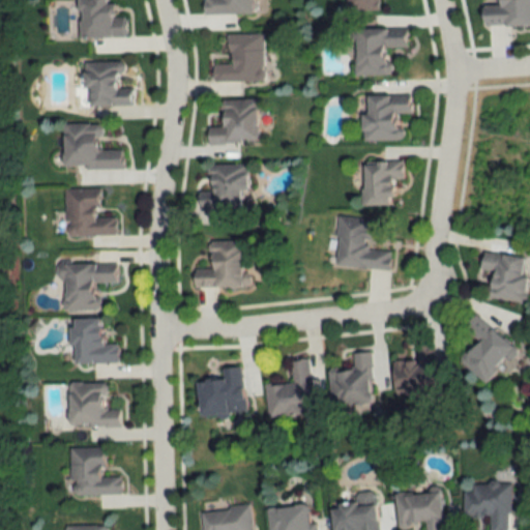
[(77,0),(79,39),(125,37),(124,16),(115,17),(114,3),(106,3),(106,0),(77,0)]
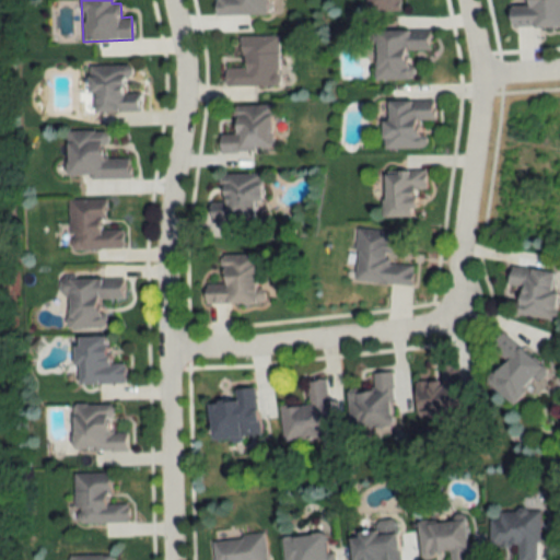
[(267,0),(214,0),(214,15),(267,15),(267,0)]
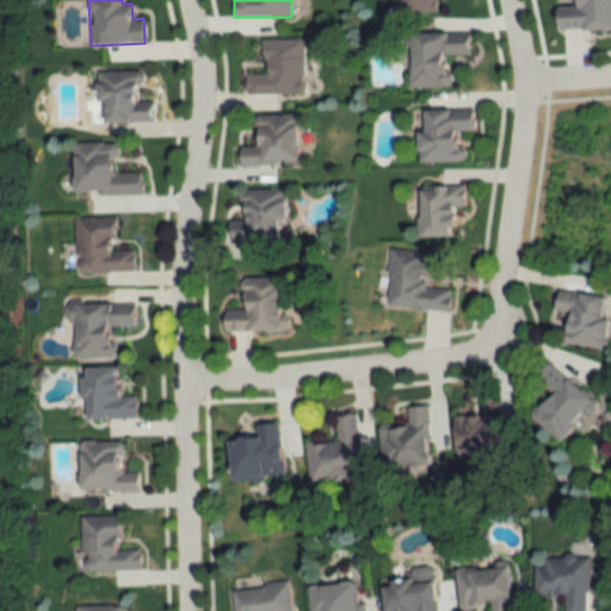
[(396,0),(397,13),(436,13),(434,0),(396,0)]
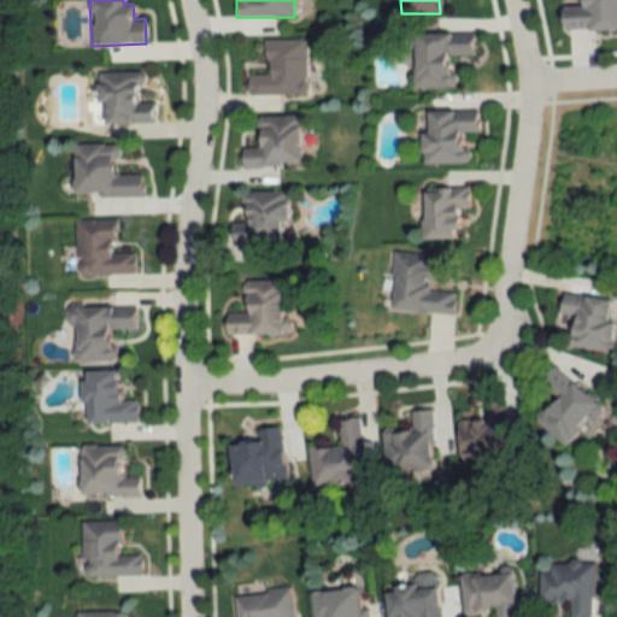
[(562,31),(616,30),(616,0),(577,0),(579,6),(560,6),(562,31)]
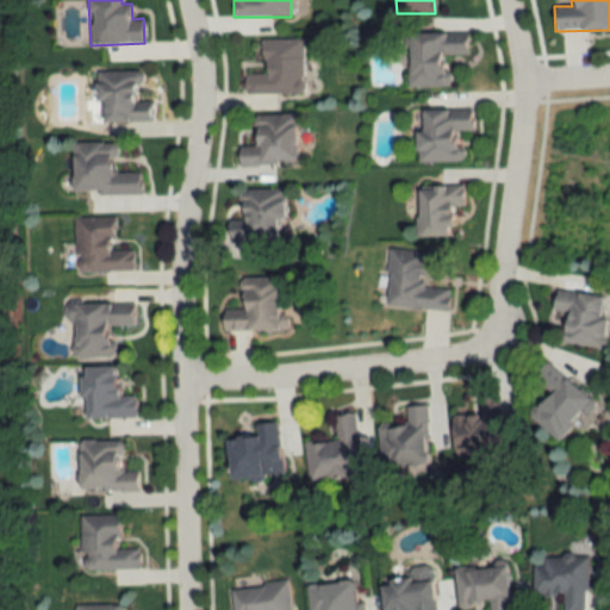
[(468,56),(468,33),(408,33),(408,88),(449,87),(449,57),(468,56)]
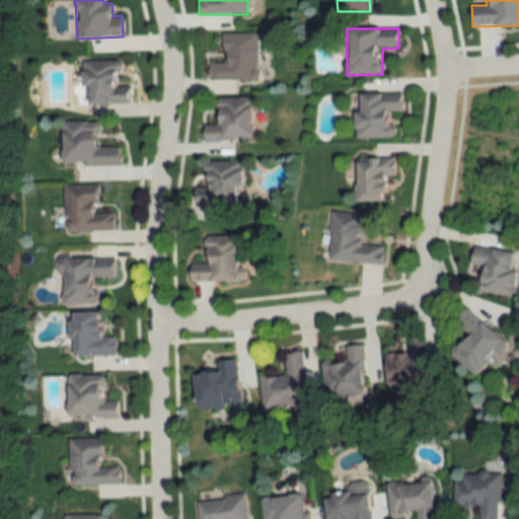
[(222,33),(223,62),(207,63),(207,80),(257,79),(256,33),(222,33)]
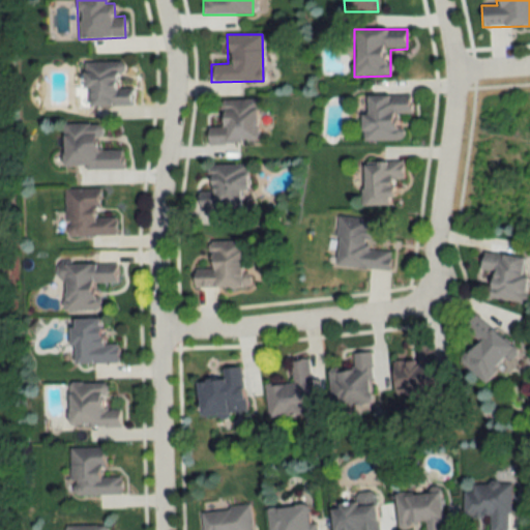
[(130,87),(122,87),(121,61),(82,62),(83,90),(88,90),(88,107),(131,106),(130,87)]
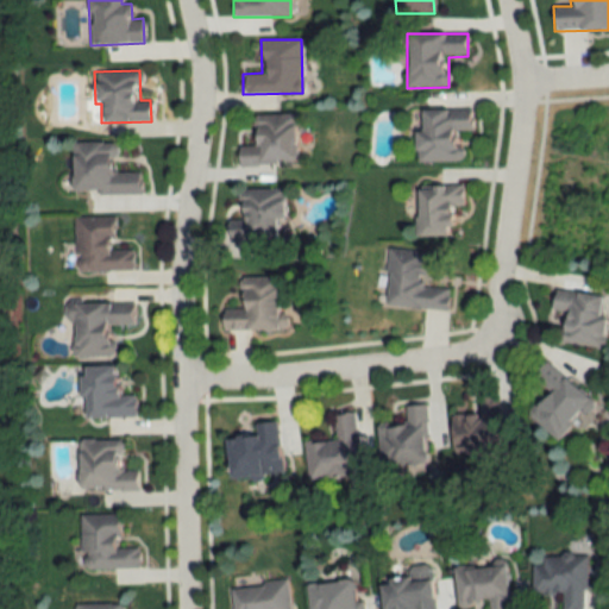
[(418,163),(463,162),(463,133),(472,132),(471,110),(416,111),(418,163)]
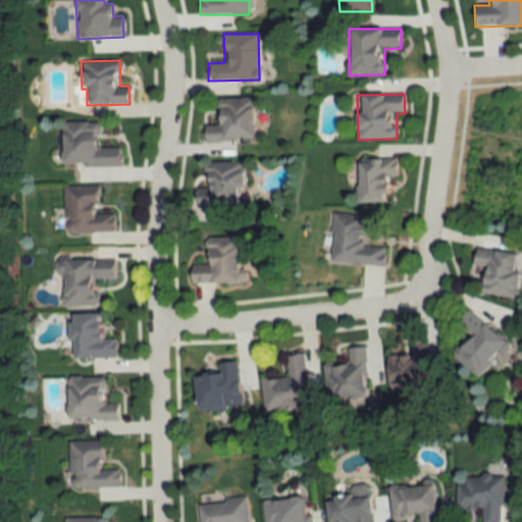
[(253,98),(216,98),(216,125),(204,125),(204,142),(254,141),(253,98)]
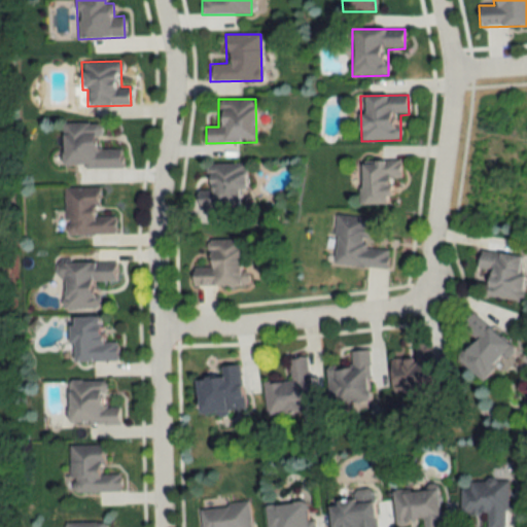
[(120,168),(120,148),(100,148),(100,124),(63,124),(62,168),(120,168)]
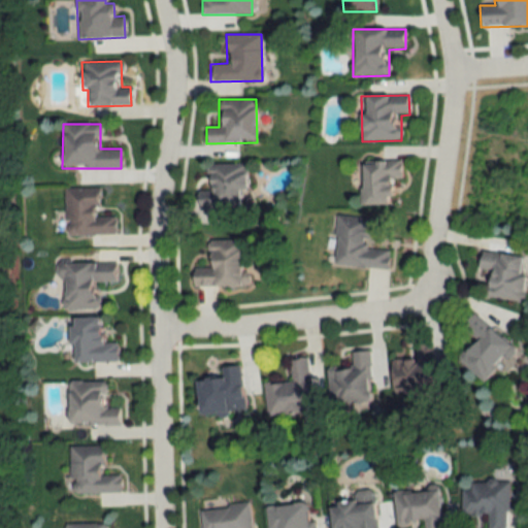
[(401,180),(401,162),(360,162),(360,205),(392,205),(392,180),(401,180)]
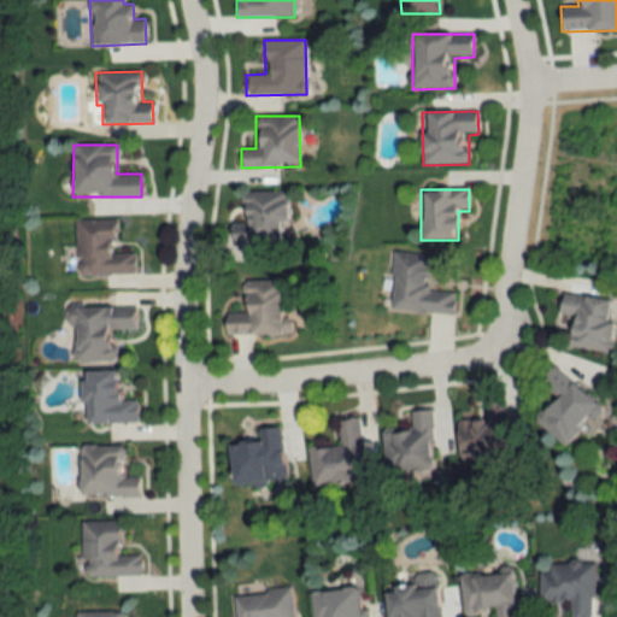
[(231,246),(281,245),(280,223),(287,223),(287,192),(241,193),(242,213),(230,215),(231,246)]
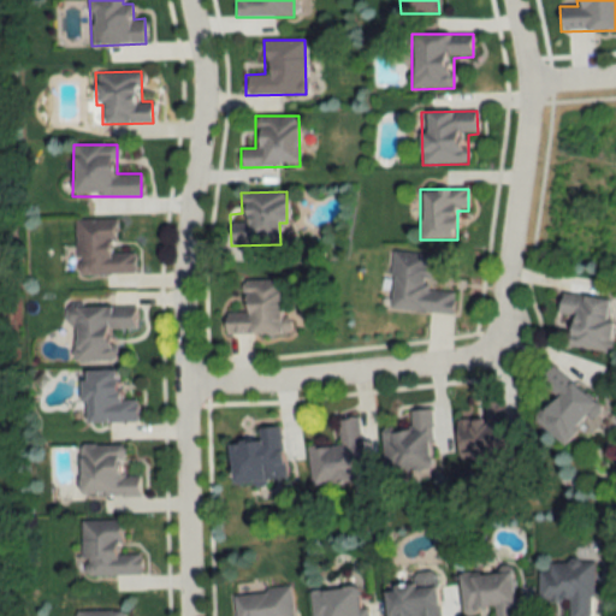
[(114,220),(75,220),(75,274),(135,274),(135,253),(114,254),(114,220)]
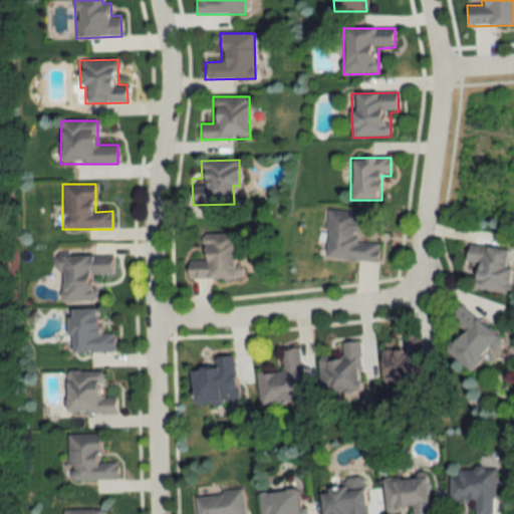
[(357,242),(358,212),(327,211),(325,259),(376,261),(377,243),(357,242)]
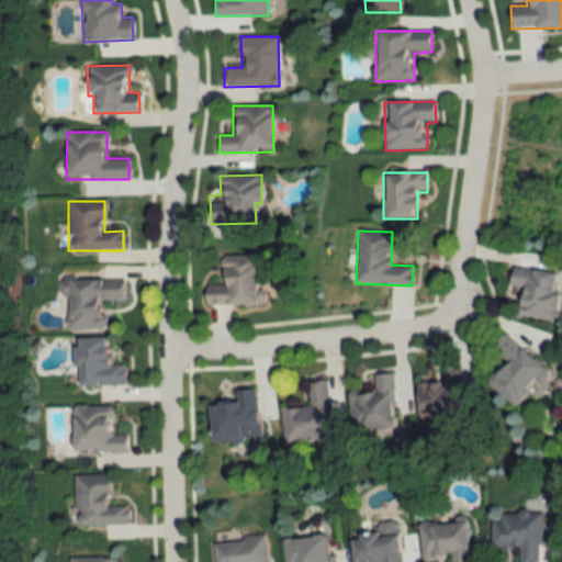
[(260,256),(222,256),(223,283),(205,283),(205,306),(261,305),(260,256)]
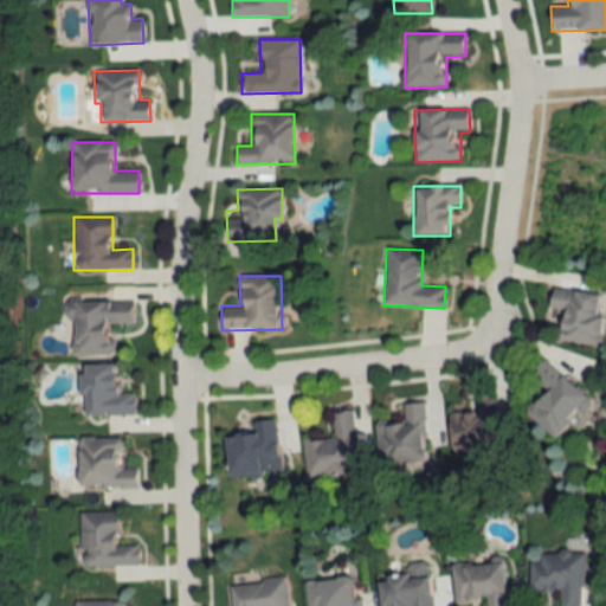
[(599,346),(603,317),(597,316),(599,294),(550,289),(548,310),(559,311),(556,341),(599,346)]
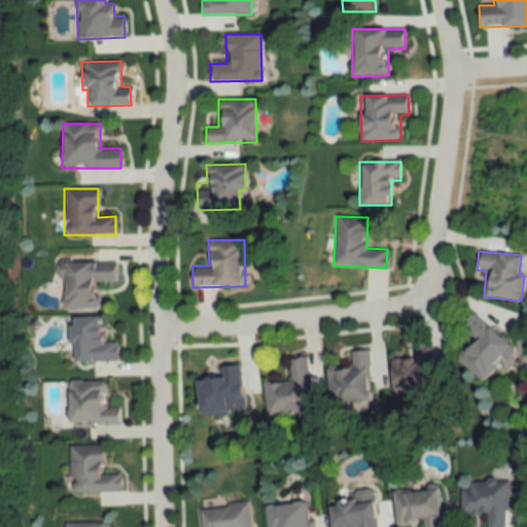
[(115,281),(115,262),(55,262),(55,280),(64,280),(65,309),(98,309),(98,281),(115,281)]
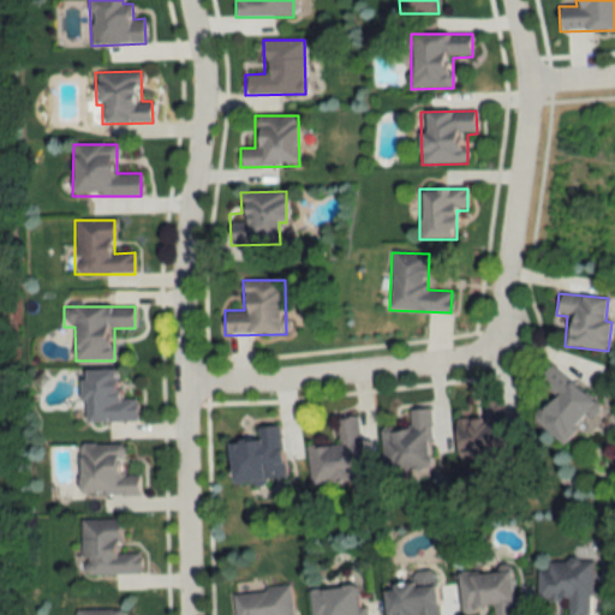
[(562,446),(597,405),(551,365),(537,381),(556,398),(535,422),(562,446)]
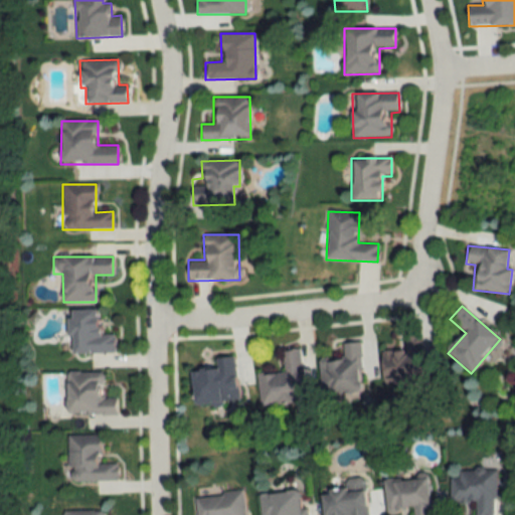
[(114,353),(113,334),(99,334),(99,310),(68,310),(69,354),(114,353)]
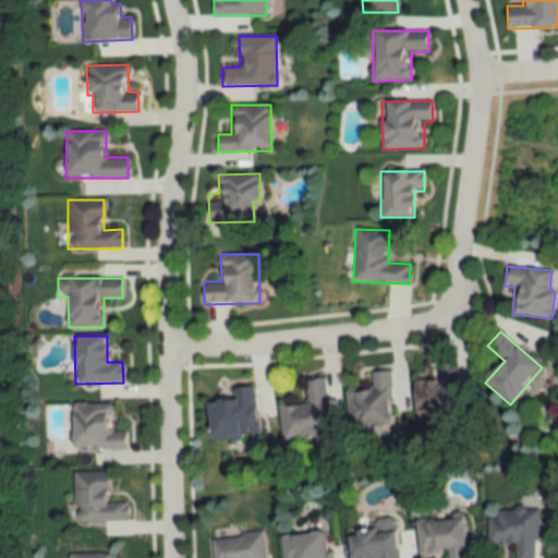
[(416,414),(458,411),(455,363),(436,365),(437,379),(414,380),(416,414)]
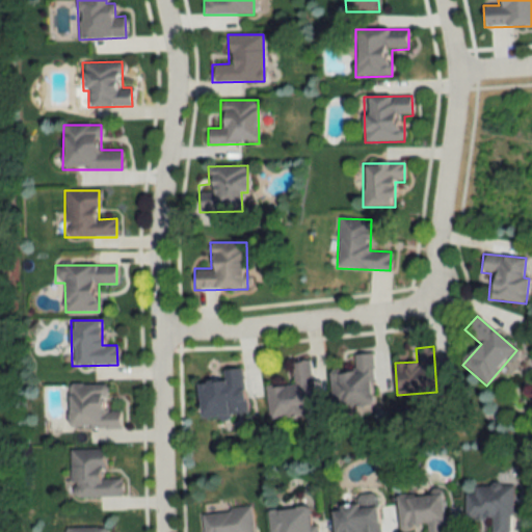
[(333,406),(374,404),(372,353),(353,354),(354,372),(331,373),(333,406)]
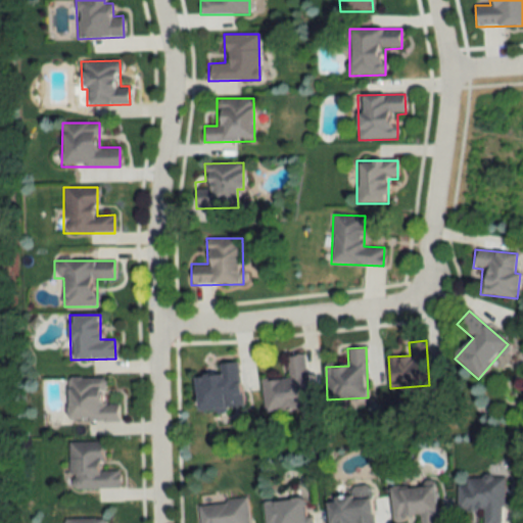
[(262,381),(264,413),(310,410),(305,354),(286,355),(288,379),(262,381)]
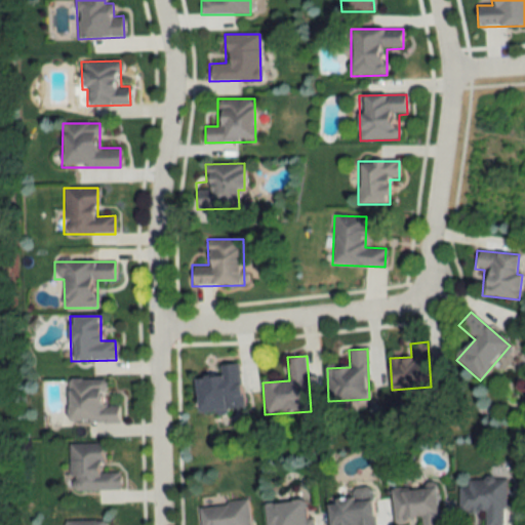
[(198,414),(243,408),(237,363),(216,366),(217,376),(194,378),(198,414)]
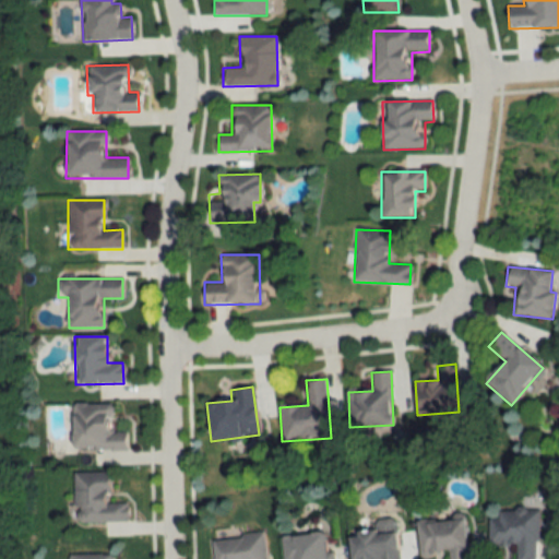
[(127,450),(127,431),(111,431),(113,404),(72,404),(71,450),(127,450)]
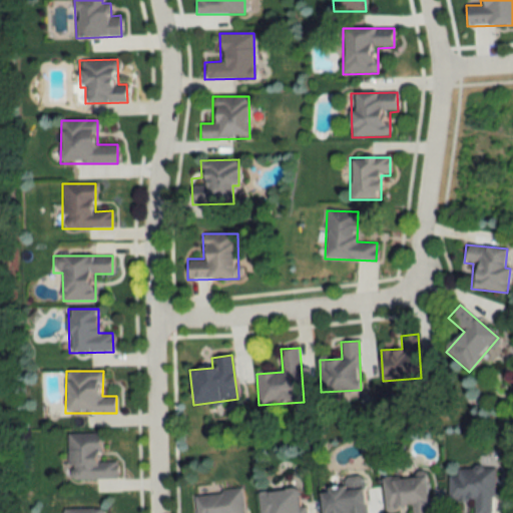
[(67,435),(68,480),(116,479),(116,462),(101,462),(100,434),(67,435)]
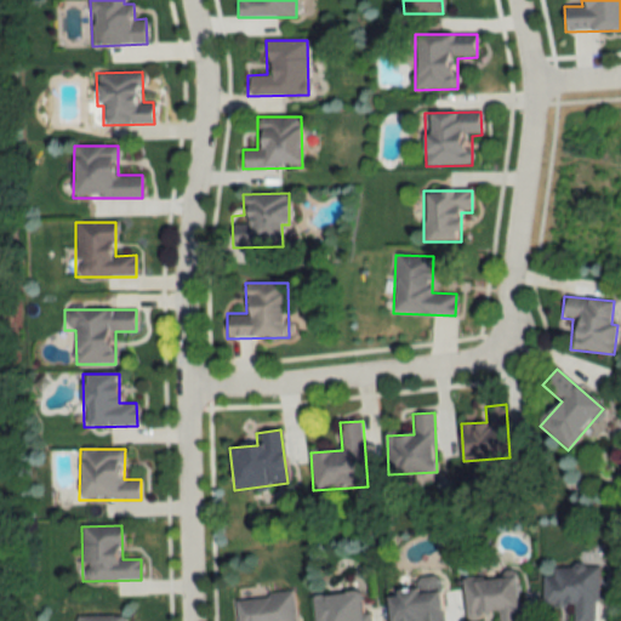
[(542,607),(573,607),(571,620),(596,620),(597,570),(542,570),(542,607)]
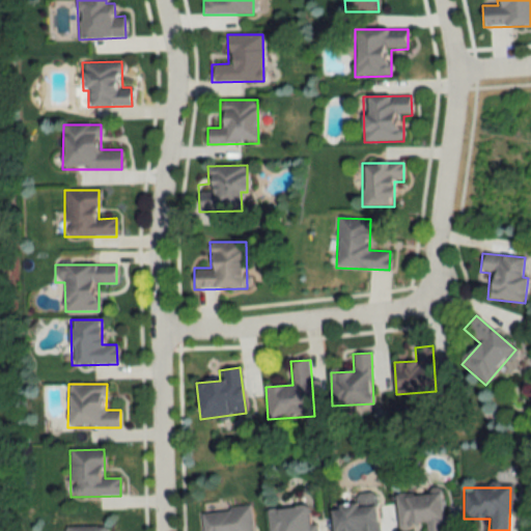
[(443,530),(441,494),(395,498),(398,528),(424,526),(424,530),(443,530)]
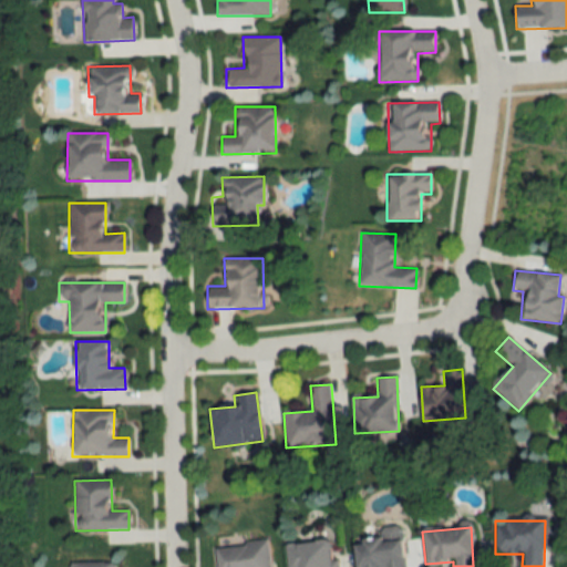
[(403,566),(402,537),(353,540),(354,566),(403,566)]
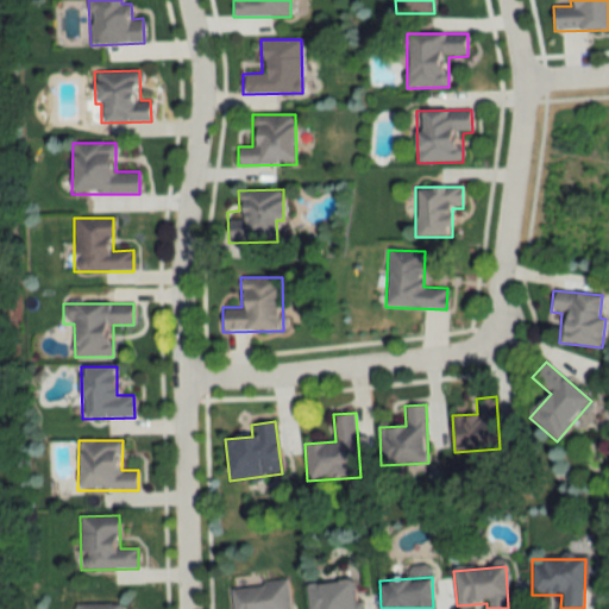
[(289,608),(287,582),(231,586),(232,608),(289,608)]
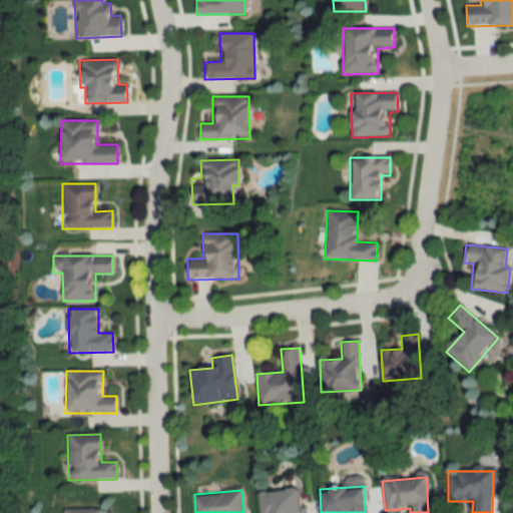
[(306,512),(306,506),(298,507),(297,490),(259,492),(260,512),(306,512)]
